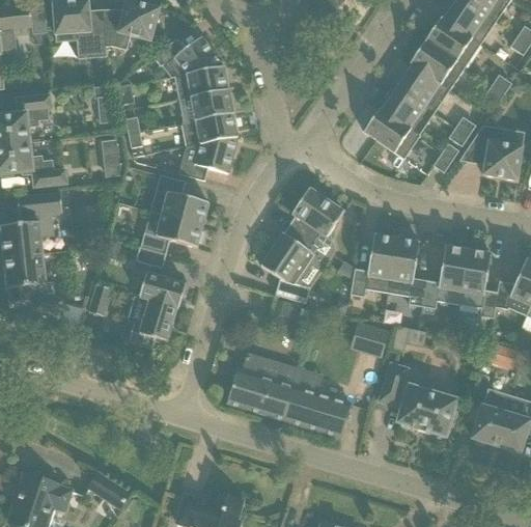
[(56,1),(53,1),(55,32),(76,31),(78,57),(106,55),(106,45),(103,8),(89,9),(88,0),(66,0),(56,0),(56,1)]
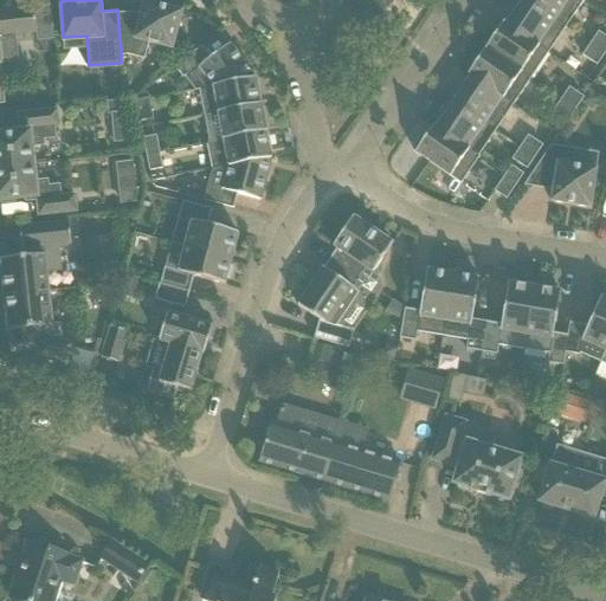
[(141,10),(117,10),(121,51),(128,51),(144,56),(148,39),(172,46),(182,7),(153,0),(143,0),(141,10)]
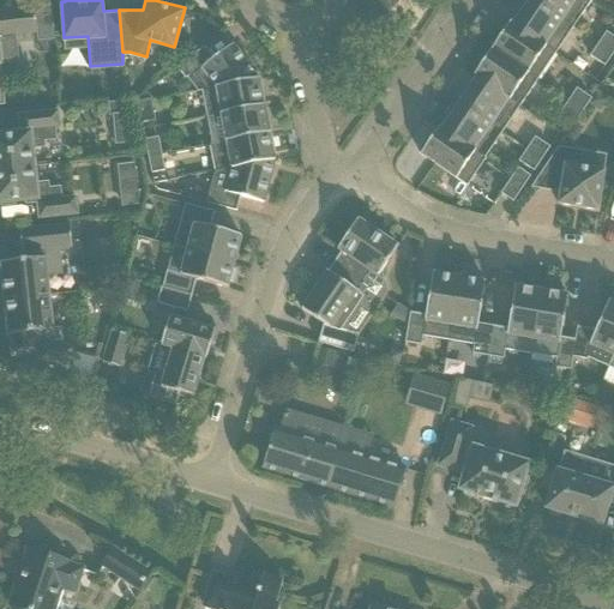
[(573,23),(539,0),(522,0),(516,7),(519,10),(512,19),(512,20),(555,49),(573,23)]
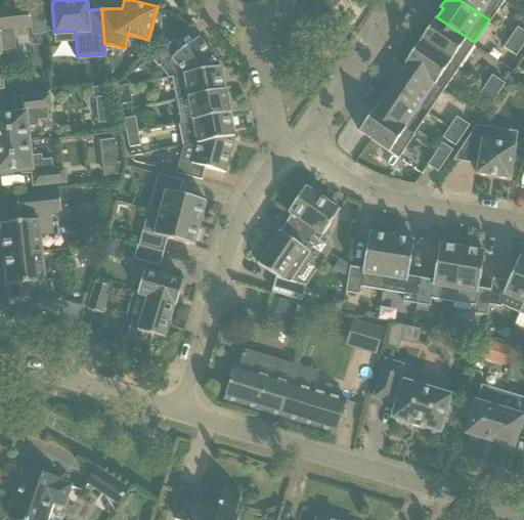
[(460,0),(489,19),(503,0),(460,0)]
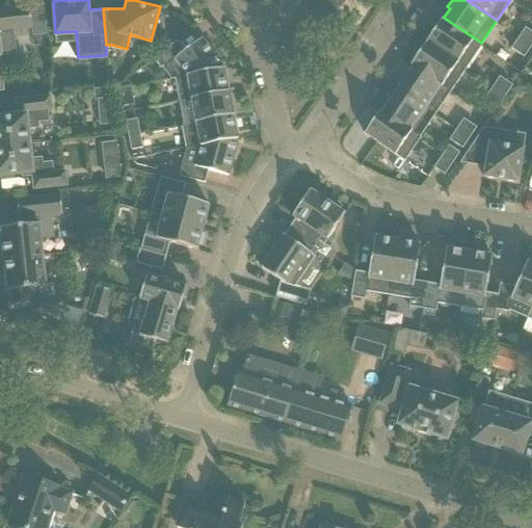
[(29,3),(0,5),(0,87),(4,87),(0,53),(1,53),(1,52),(16,50),(12,27),(32,25),(29,3)]
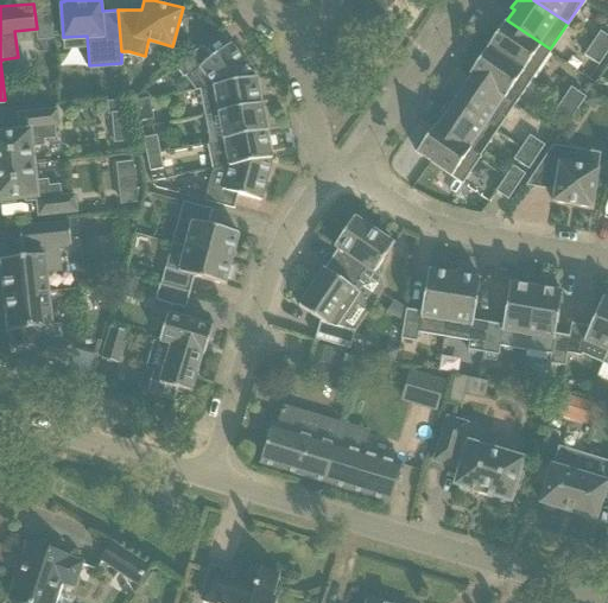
[(507,20),(507,19),(505,18),(487,44),(532,75),(550,49),(507,20)]
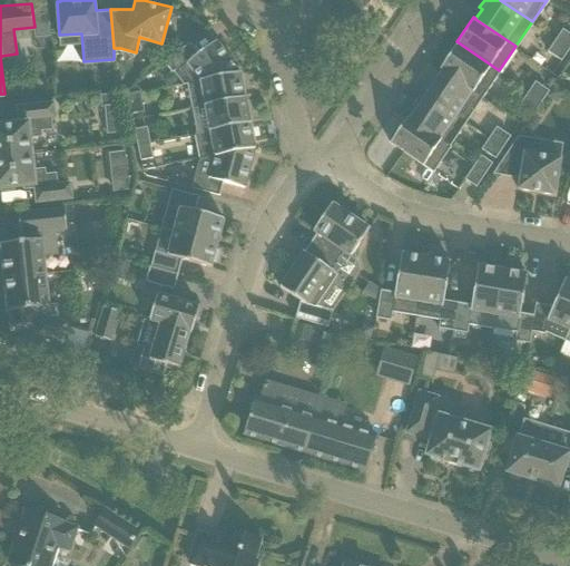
[(569,31),(562,27),(554,38),(569,47),(569,45),(569,31)]
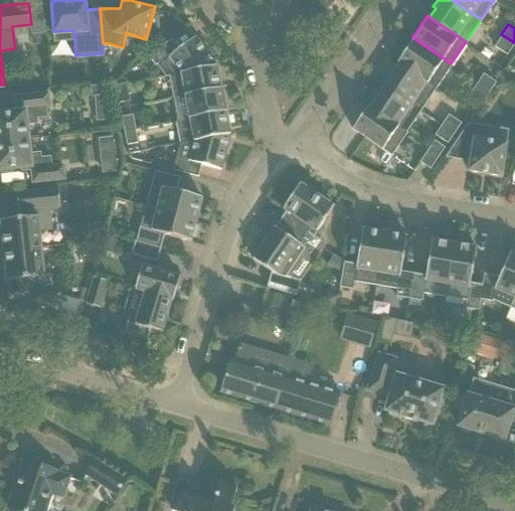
[(151,52),(148,54),(156,64),(157,62),(165,73),(169,72),(216,63),(195,34),(179,46),(171,36),(155,48),(151,51),(151,52)]
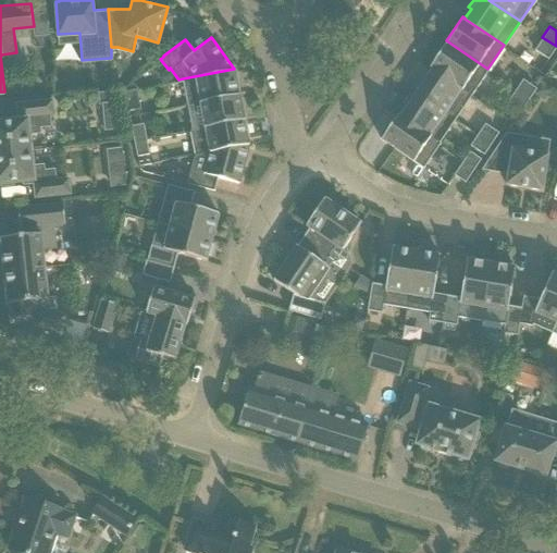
[(548,57),(556,46),(542,37),(535,48),(548,57)]
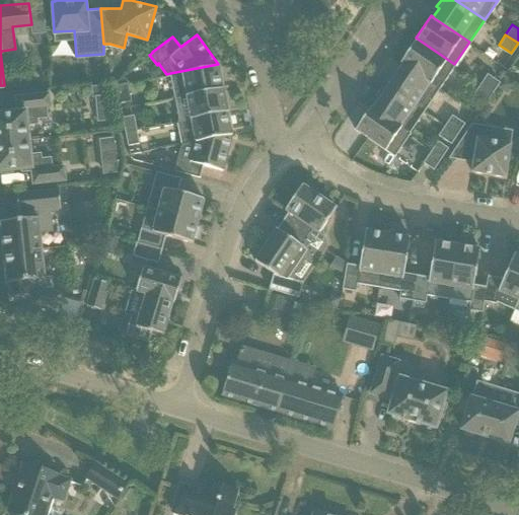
[(454,64),(416,38),(400,61),(402,63),(402,62),(439,86),(454,64)]
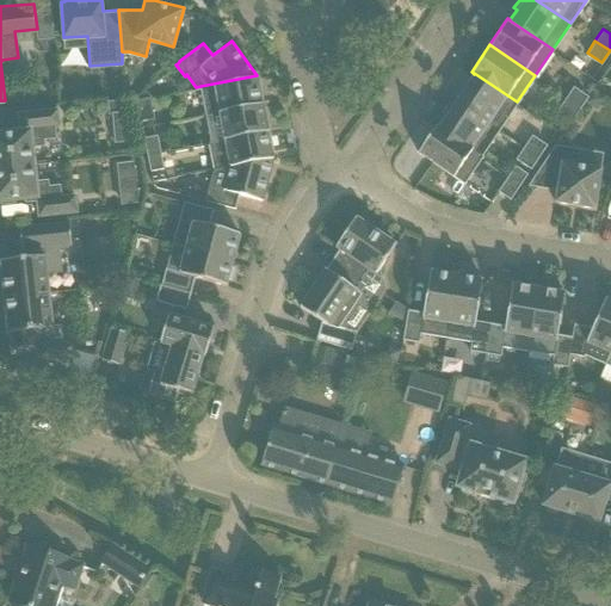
[(474,73),(474,74),(467,84),(463,81),(456,92),(460,94),(456,99),(499,128),(517,101),(474,73)]
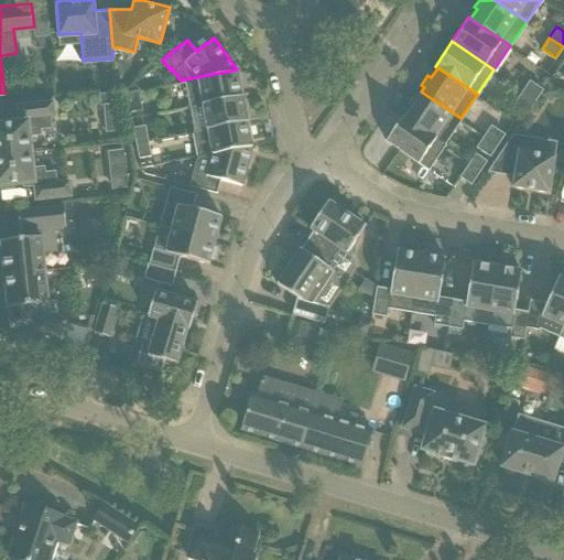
[(237,70),(185,79),(190,105),(242,95),(237,70)]
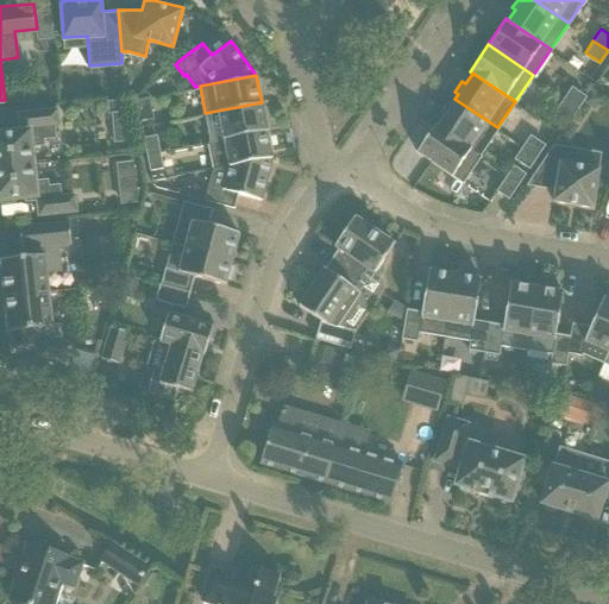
[(572,85),(564,96),(578,106),(586,94),(572,85)]
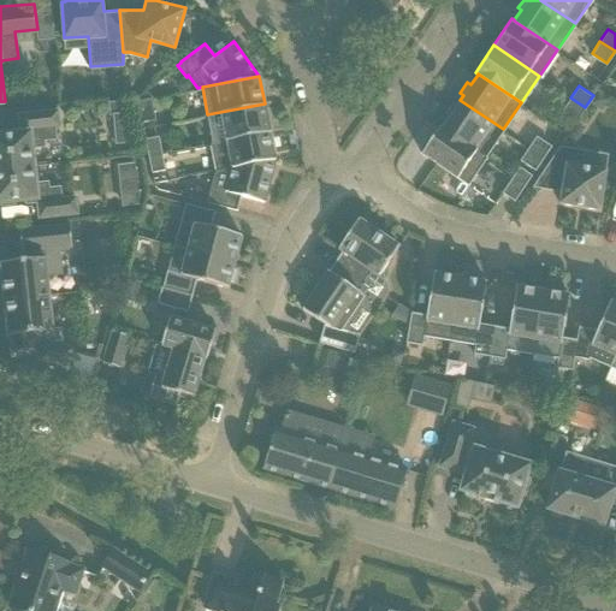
[(135,120),(155,117),(150,96),(131,100),(135,120)]
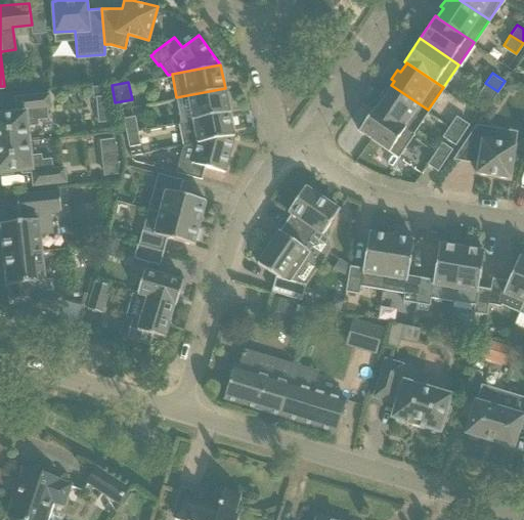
[(490,101),(497,91),(485,83),(478,93),(490,101)]
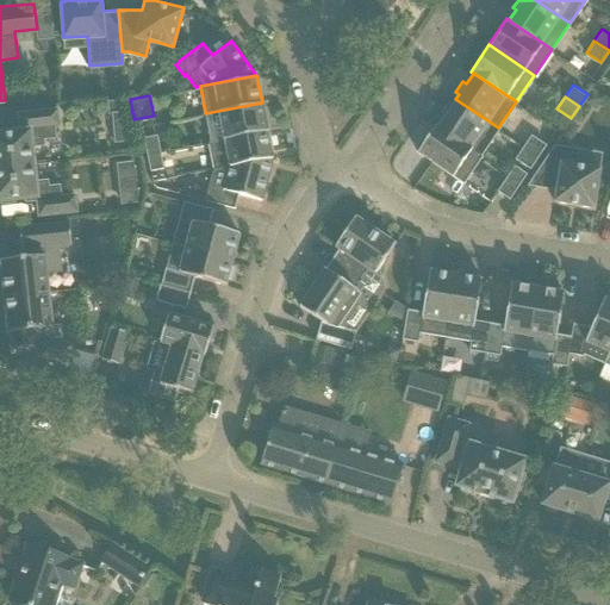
[(128,98),(110,99),(111,110),(128,108),(128,98)]
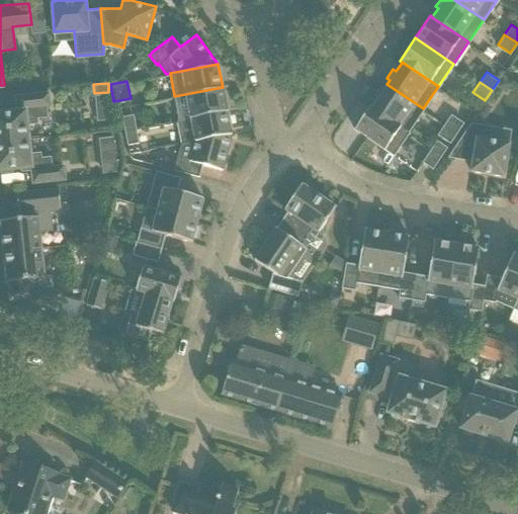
[(423,108),(386,84),(384,87),(381,85),(375,94),(378,96),(372,105),(370,103),(369,105),(409,132),(410,131),(409,130),(423,108)]
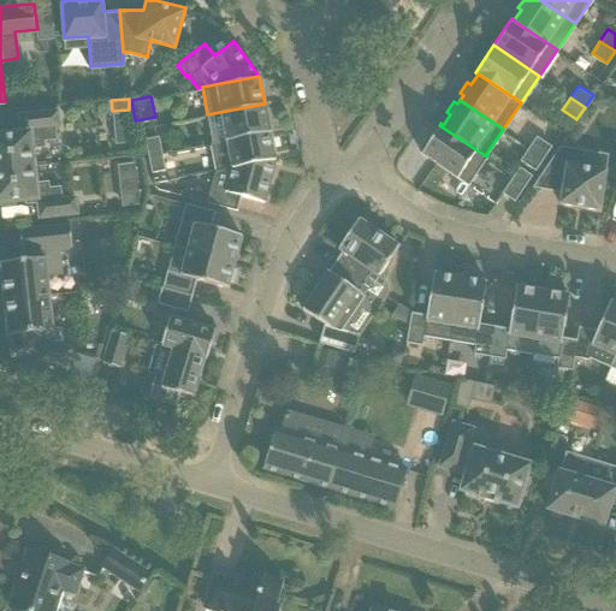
[(265,104),(207,114),(213,141),(270,130),(265,104)]
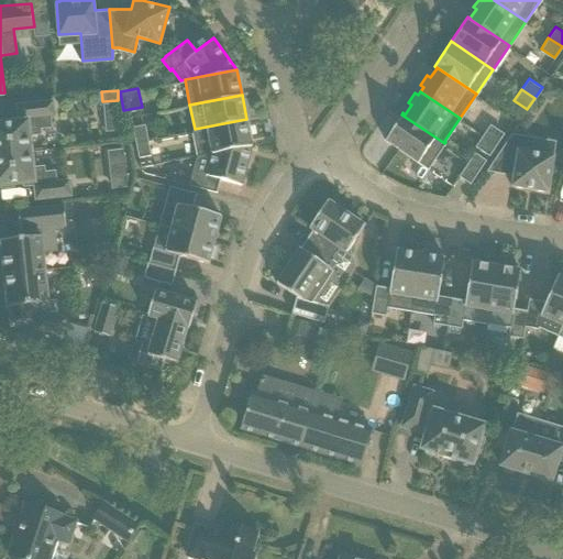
[(0,120),(0,152),(31,149),(30,132),(41,131),(40,125),(51,124),(50,114),(55,113),(53,98),(17,102),(18,119),(0,120)]
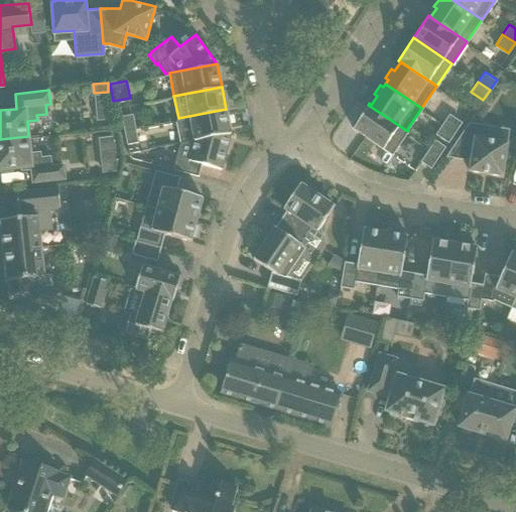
[(407,131),(368,105),(353,127),(392,153),(407,131)]
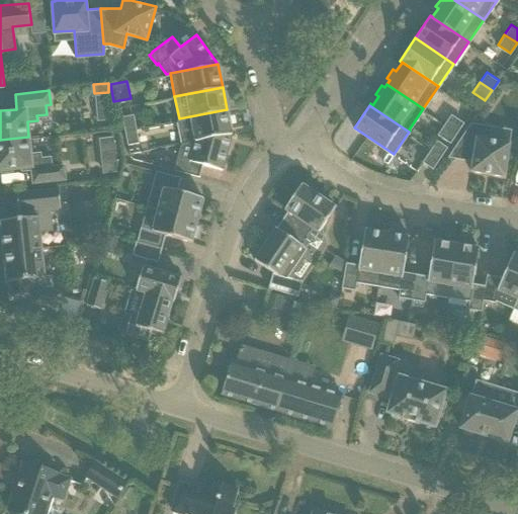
[(179,118),(177,119),(181,142),(231,132),(227,109),(179,118)]
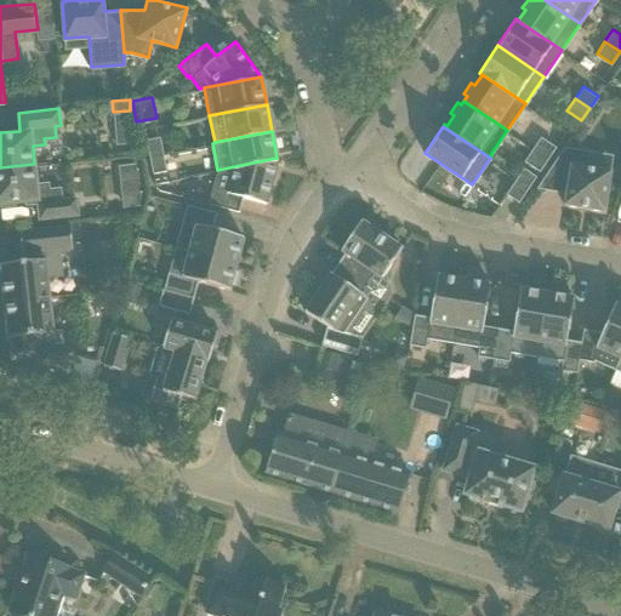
[(147,138),(149,154),(163,152),(160,136),(147,138)]
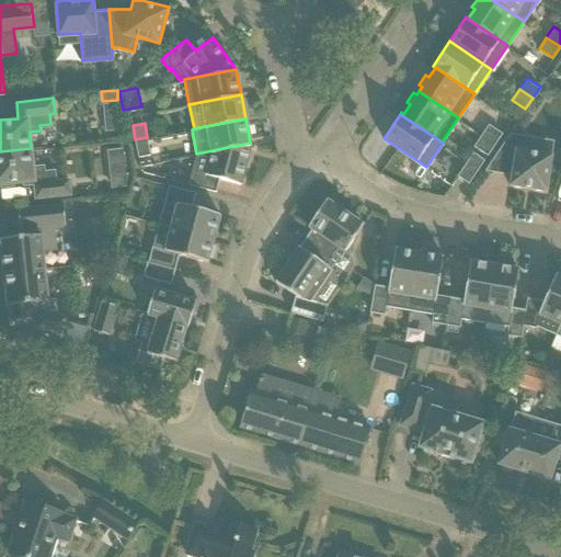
[(489,123),(481,133),(494,143),(502,132),(489,123)]
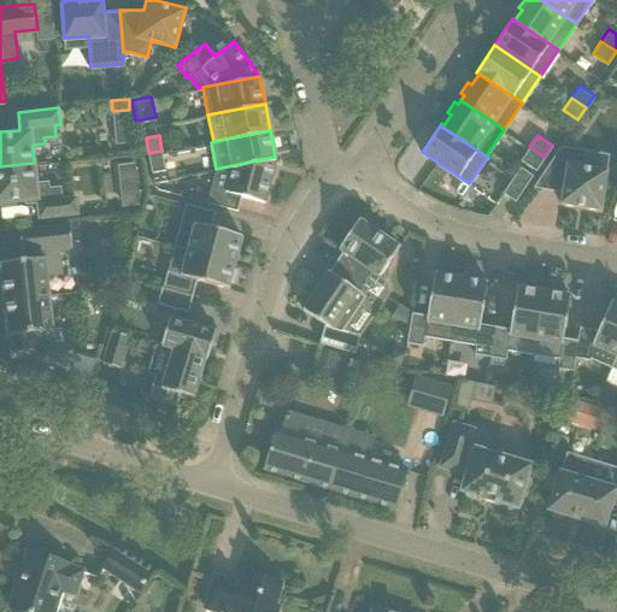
[(600,209),(606,169),(582,164),(585,148),(560,145),(534,184),(563,189),(560,201),(600,209)]
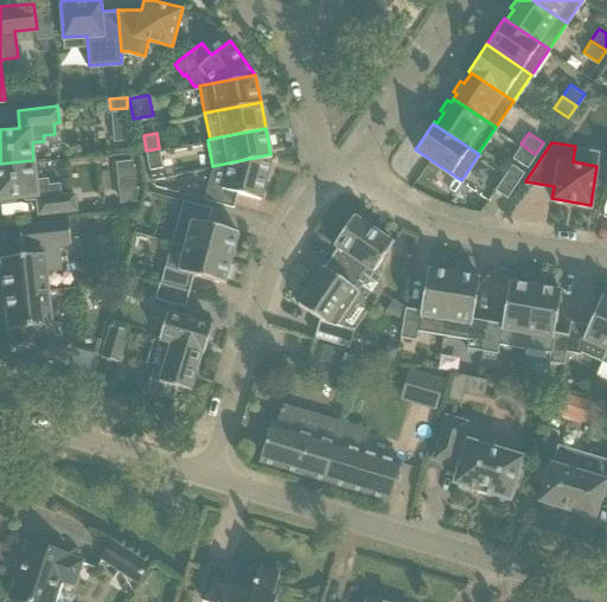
[(528,166),(535,154),(521,143),(512,155),(528,166)]
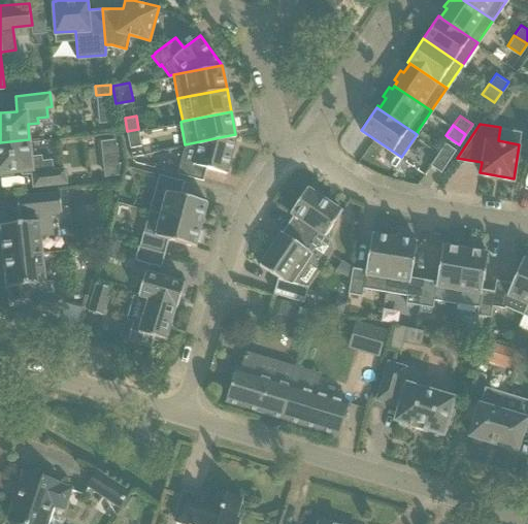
[(141,143),(138,129),(127,131),(130,145),(141,143)]
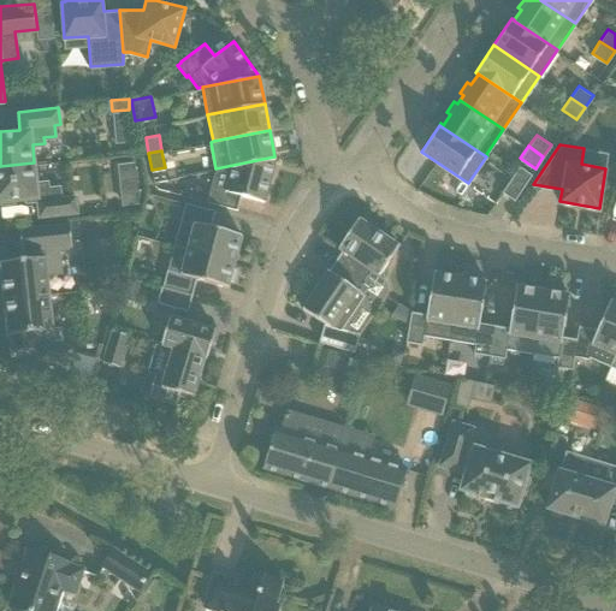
[(212,185),(207,200),(213,201),(217,202),(237,208),(241,194),(264,200),(276,158),(274,156),(215,168),(212,185)]
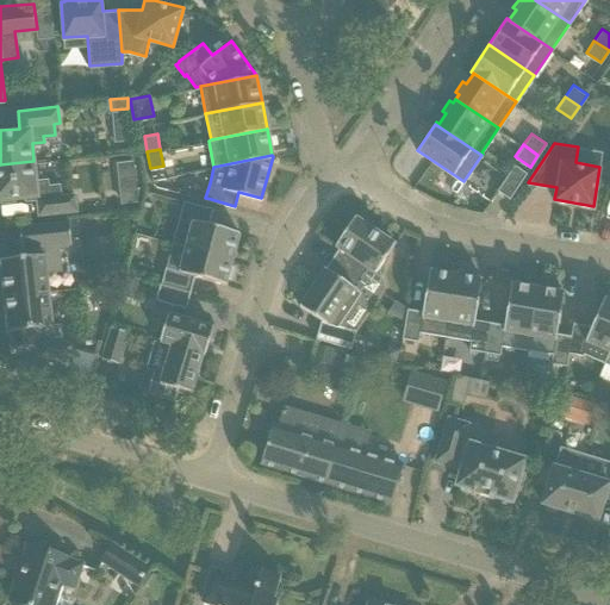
[(142,198),(134,156),(117,160),(124,201),(142,198)]
